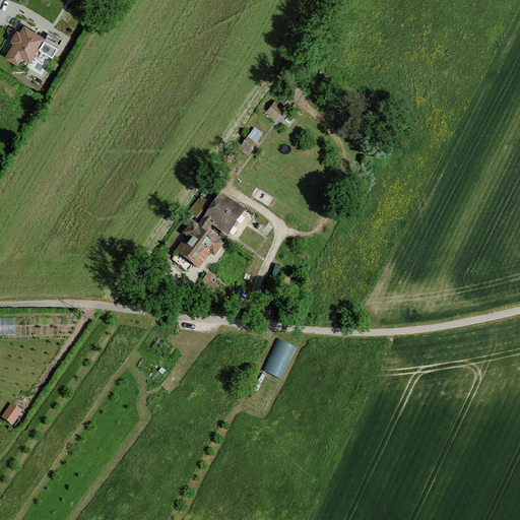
[(14,43),(7,56),(16,62),(21,55),(28,59),(42,38),(23,26),(19,34),(16,31),(11,41),(14,43)]
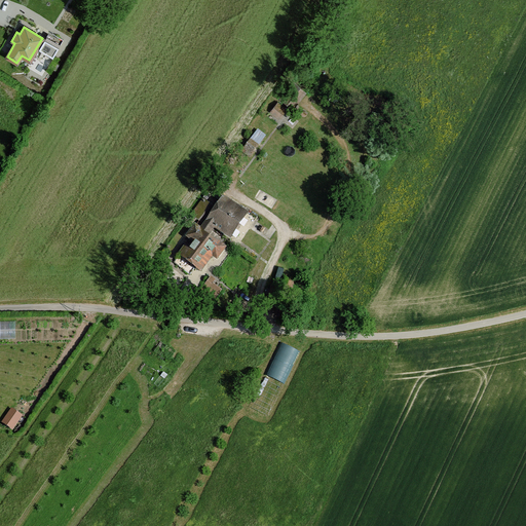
[(271,112),(278,118),(286,109),(278,104),(271,112)]
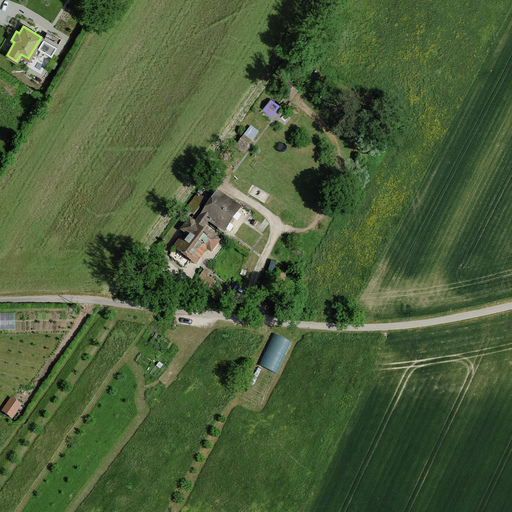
[(254,140),(261,130),(253,125),(246,134),(254,140)]
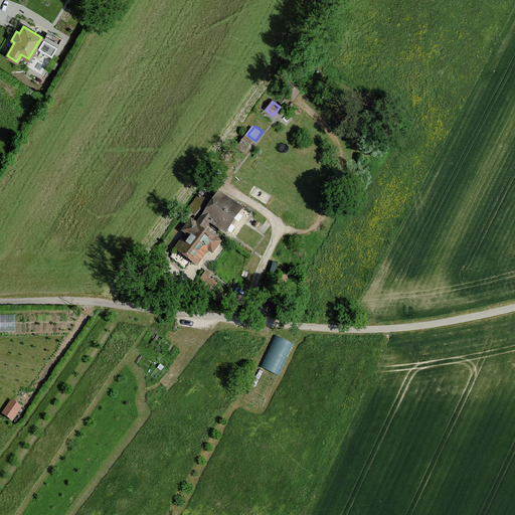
[(246,138),(238,148),(245,152),(252,143),(246,138)]
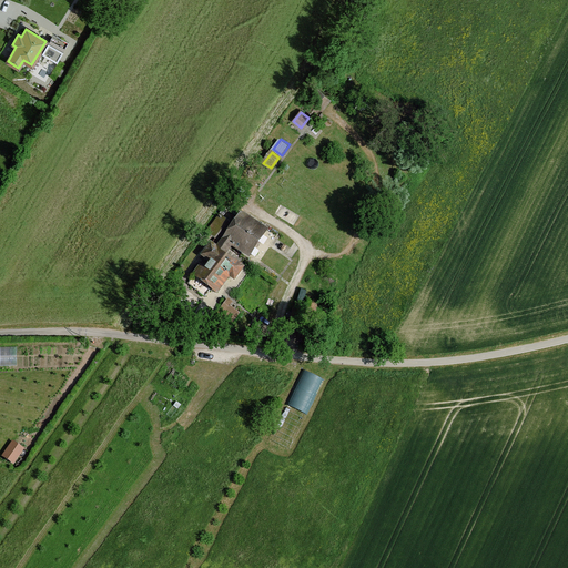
[(200,267),(189,284),(205,295),(210,290),(216,294),(229,276),(234,280),(243,267),(234,261),(233,262),(223,256),(231,245),(249,257),(266,230),(243,213),(236,223),(229,217),(225,221),(219,216),(208,233),(222,243),(217,250),(211,244),(203,256),(211,262),(205,271),(200,267)]
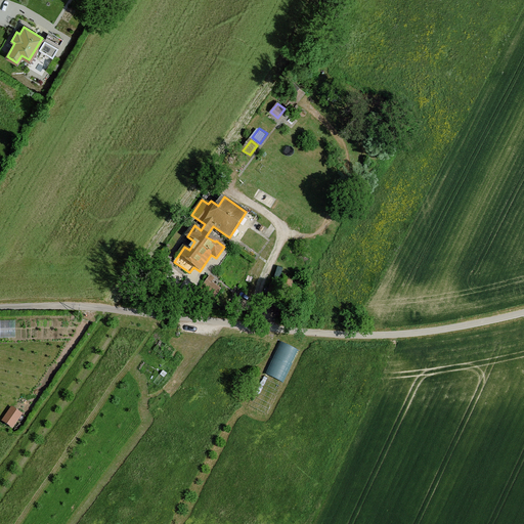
[(216,297),(224,287),(211,276),(203,286),(216,297)]
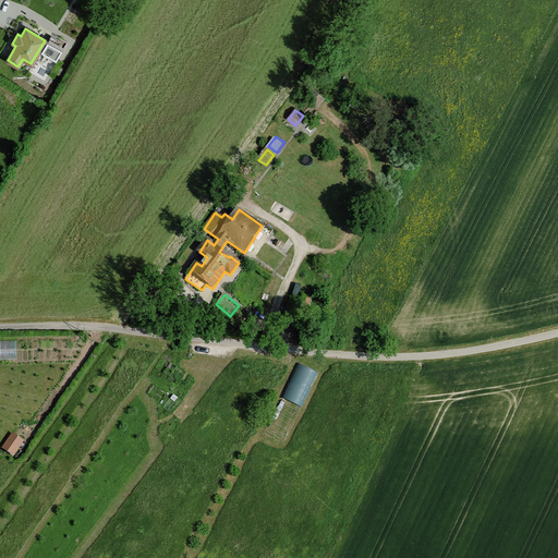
[(304,311),(288,306),(286,315),(301,320),(304,311)]
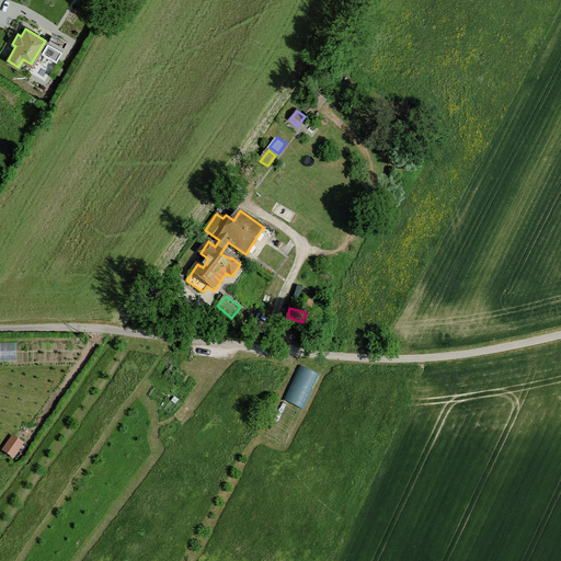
[(19,341),(0,341),(0,361),(20,361),(19,341)]
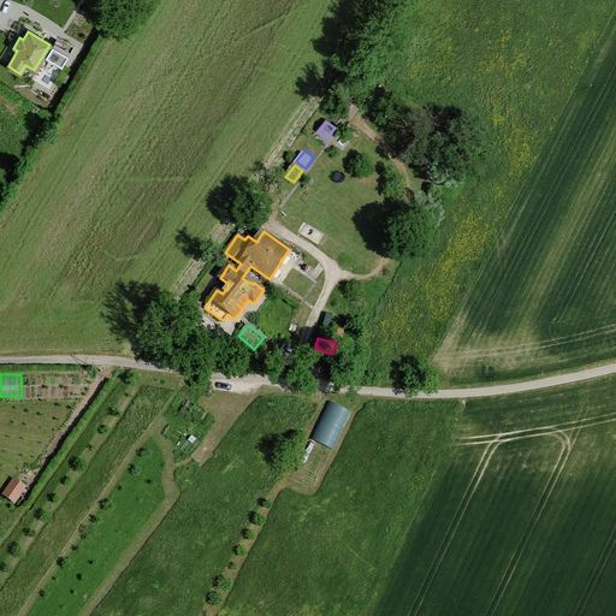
[(331,400),(314,438),(336,448),(353,409),(331,400)]
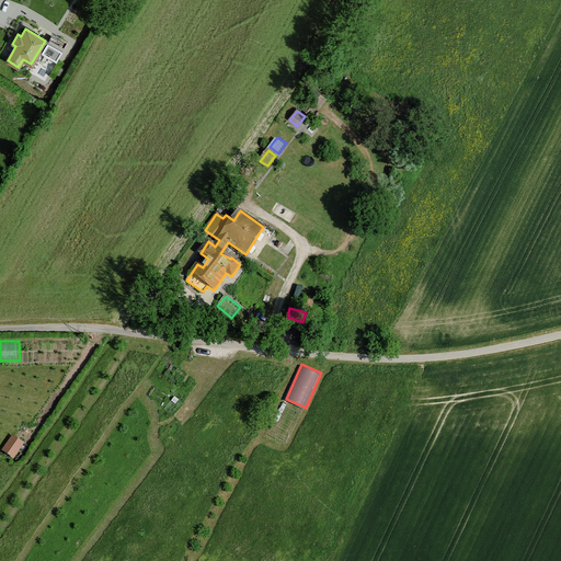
[(23,444),(13,437),(3,450),(13,457),(23,444)]
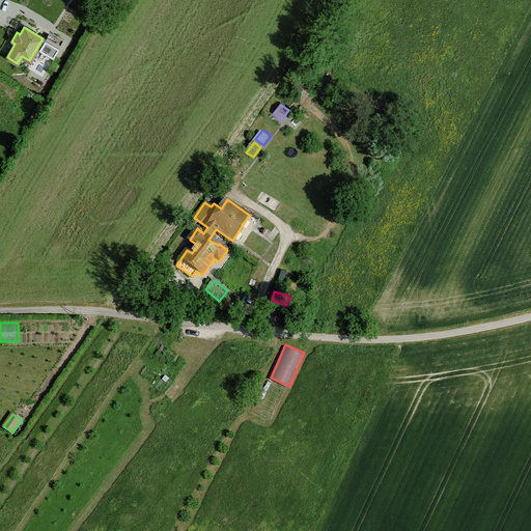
All buildings are outlined.
